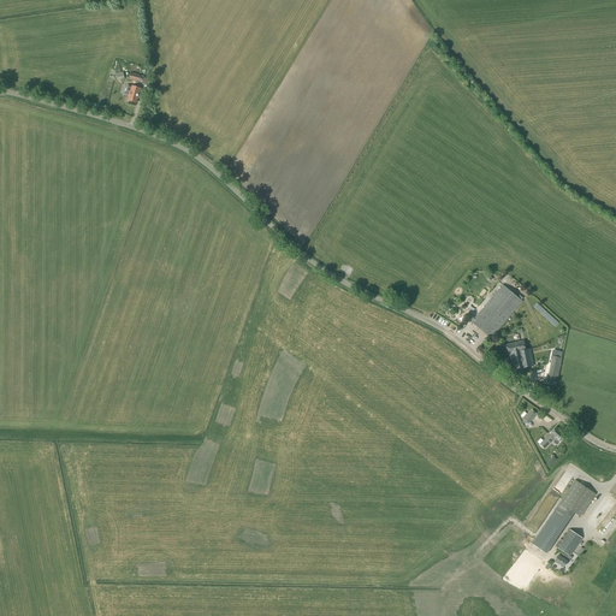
[(141,84),(143,76),(131,72),(129,80),(141,84)]
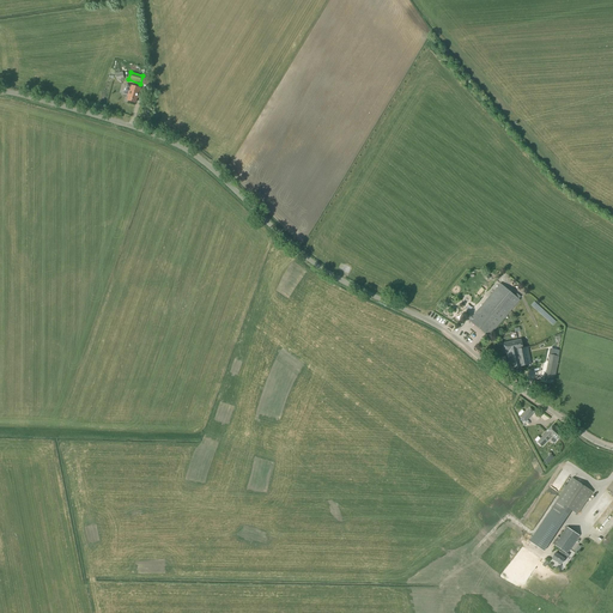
[(141,84),(147,86),(145,91),(150,92),(151,87),(149,86),(151,80),(144,78),(141,84)]
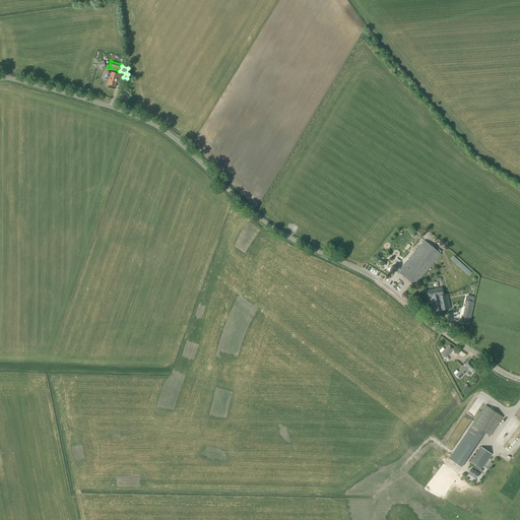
[(108,80),(107,84),(115,87),(116,83),(117,83),(119,75),(111,73),(109,81),(108,80)]
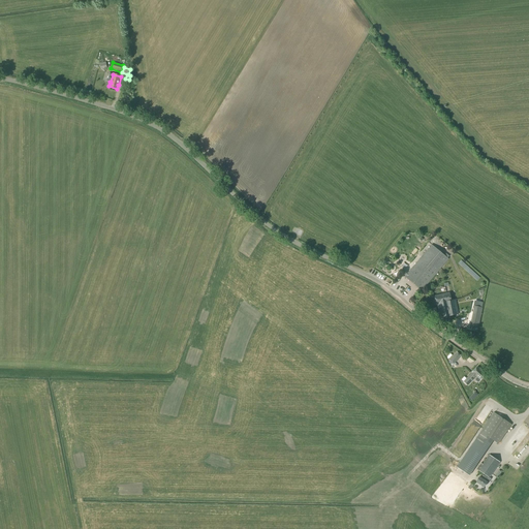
[(422,291),(448,259),(432,245),(404,277),(422,291)]
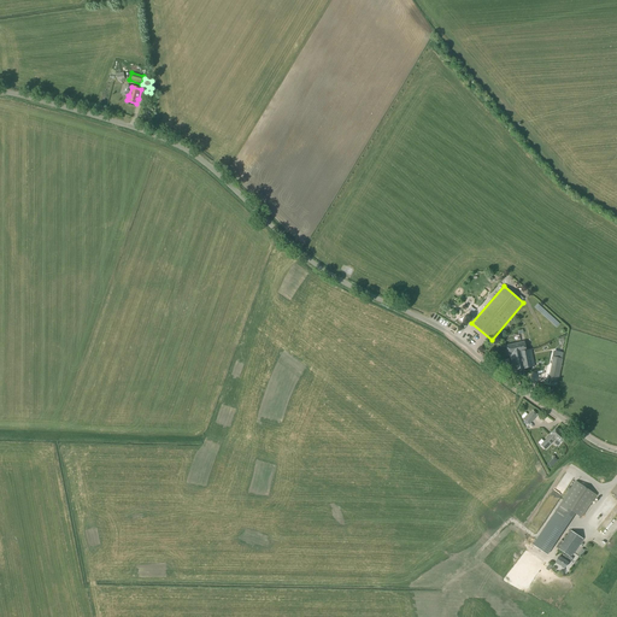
[(526,351),(524,342),(506,346),(510,358),(513,371),(534,368),(530,350),(526,351)]
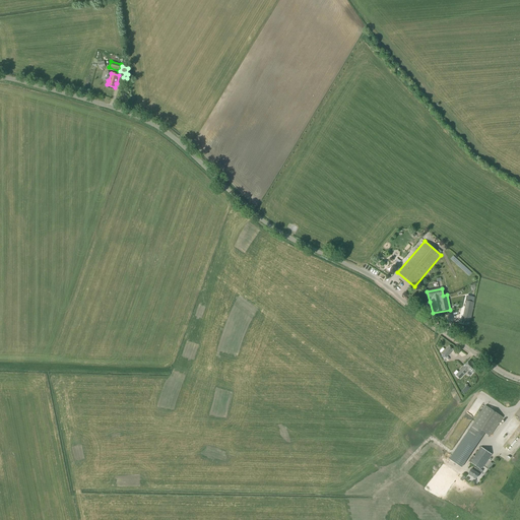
[(466,301),(464,309),(472,311),(474,303),(466,301)]
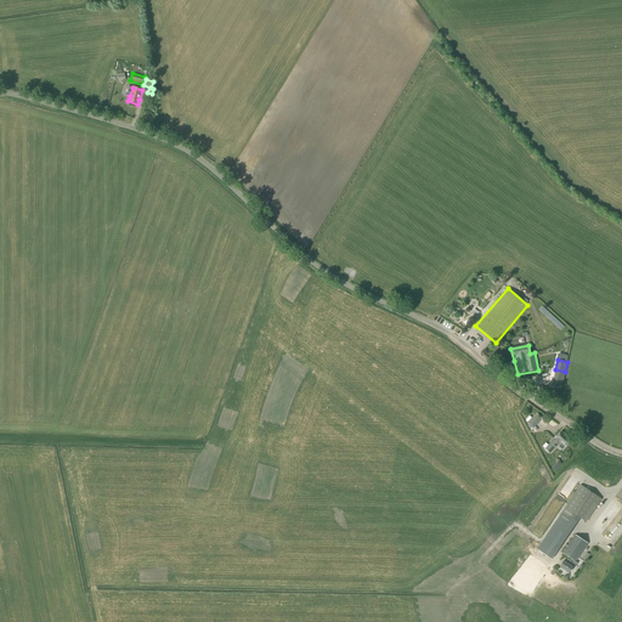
[(571,441),(561,431),(555,439),(555,437),(544,450),(549,454),(555,447),(560,442),(565,447),(571,441)]
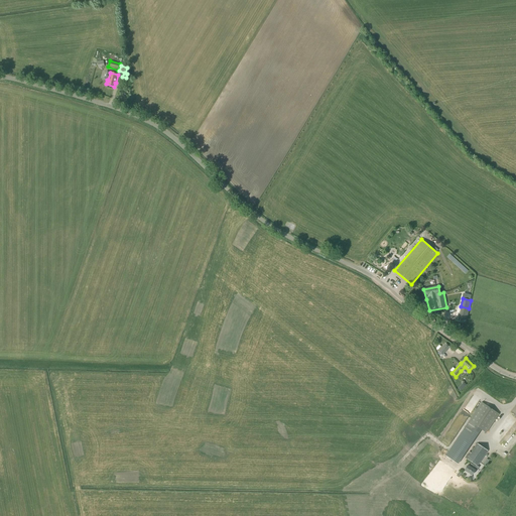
[(486,433),(499,414),(482,402),(445,456),(458,464),(481,429),(486,433)]
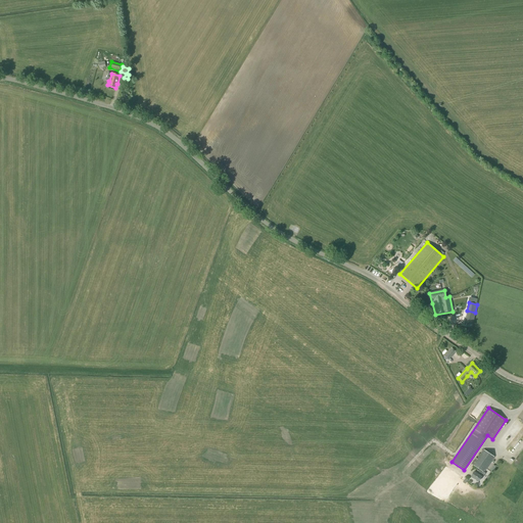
[(484,473),(494,457),(483,449),(477,459),(476,458),(471,464),(478,469),(475,473),(474,472),(471,477),(478,481),(481,477),(479,475),(482,472),(484,473)]
